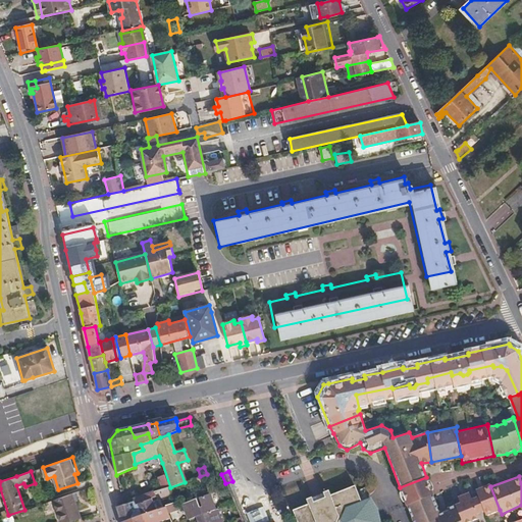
[(400,487),(407,506),(433,496),(426,477),(400,487)]
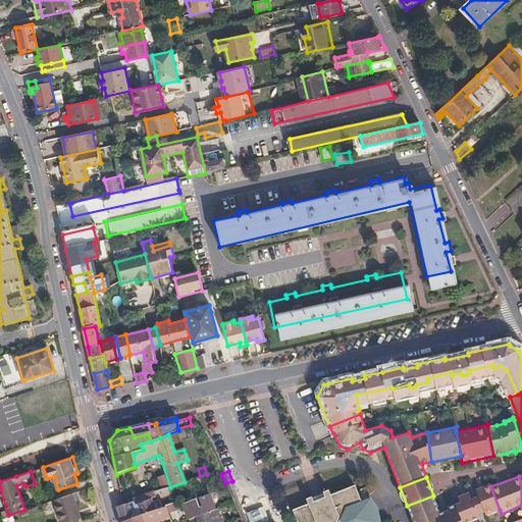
[(485,515),(500,510),(490,486),(489,483),(475,488),(478,497),(483,511),(485,515)]
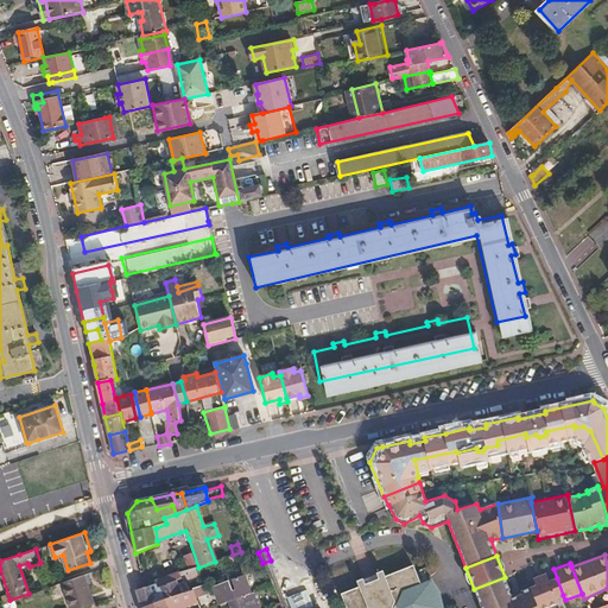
[(381,590),(385,583),(412,572),(420,590),(424,588),(415,565),(385,577),(384,574),(356,584),(359,589),(341,596),(346,607),(350,607),(347,599),(363,590),(371,594),(372,595),(381,593),(381,591),(381,590)]
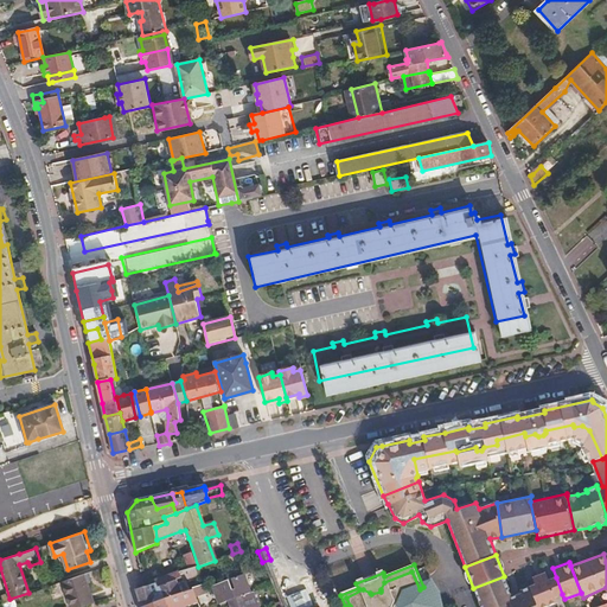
[(197,576),(195,568),(180,573),(181,580),(183,582),(197,576)]
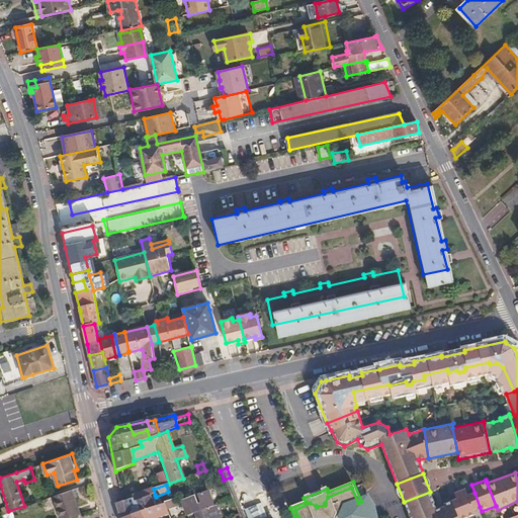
[(372,517),(366,500),(361,501),(358,503),(351,488),(328,497),(325,503),(325,504),(325,505),(317,507),(316,506),(310,503),(295,510),(298,517),(372,517)]
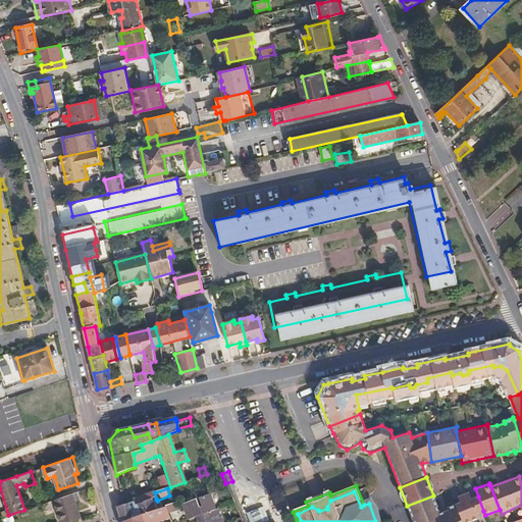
[(151,500),(156,499),(155,492),(133,501),(133,503),(135,506),(151,500)]
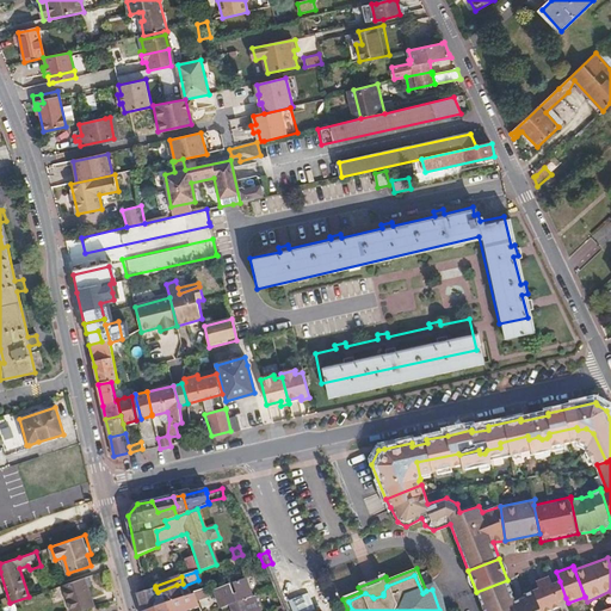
[(566,598),(560,581),(551,584),(549,576),(535,581),(537,588),(532,590),(534,594),(539,610),(550,610),(561,608),(559,602),(566,598)]
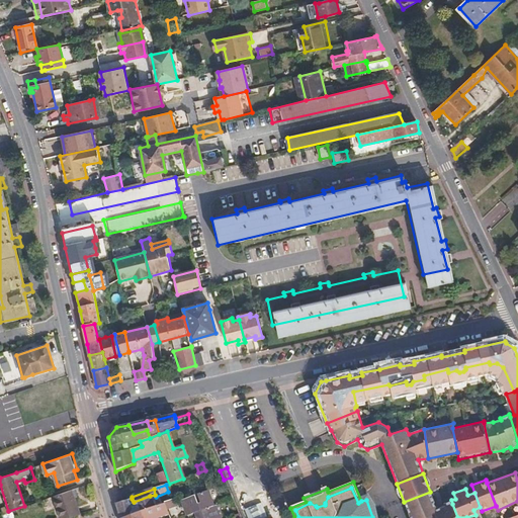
[(67,517),(80,514),(74,496),(72,490),(52,496),(59,517),(67,517)]
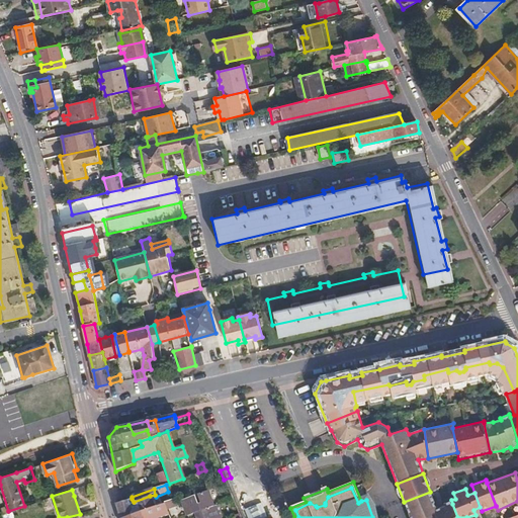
[(212,506),(207,492),(181,500),(187,516),(194,513),(212,506)]
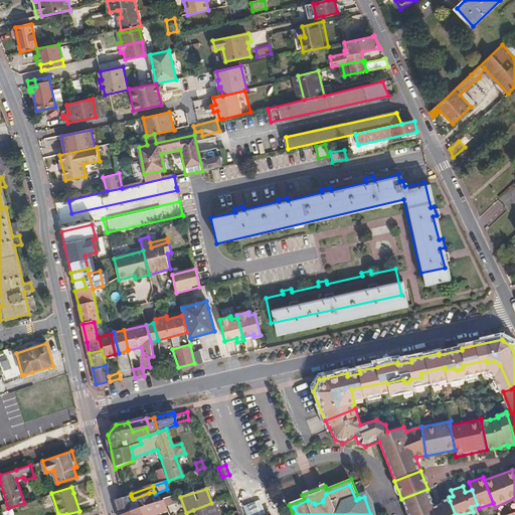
[(455,514),(450,501),(436,506),(427,489),(401,499),(407,514),(455,514)]
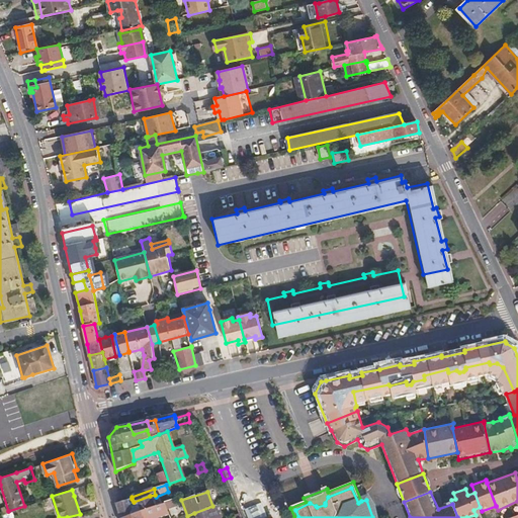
[(123,517),(154,507),(150,496),(134,502),(132,499),(122,502),(116,504),(119,517),(123,517)]
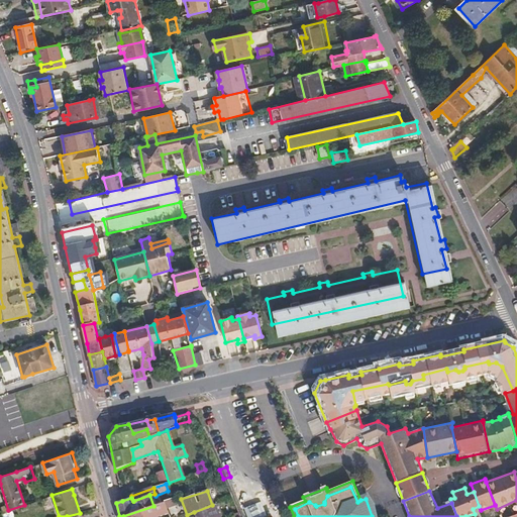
[(166,507),(176,503),(176,500),(174,497),(164,501),(164,503),(166,507)]
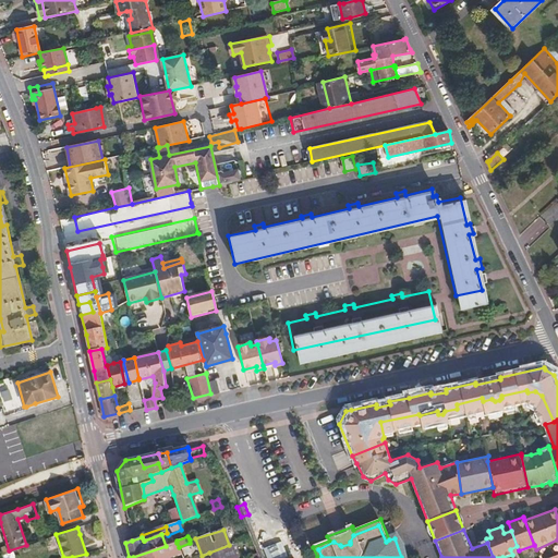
[(168,557),(172,557),(180,554),(181,554),(179,547),(177,543),(167,546),(166,546),(133,557),(168,557)]
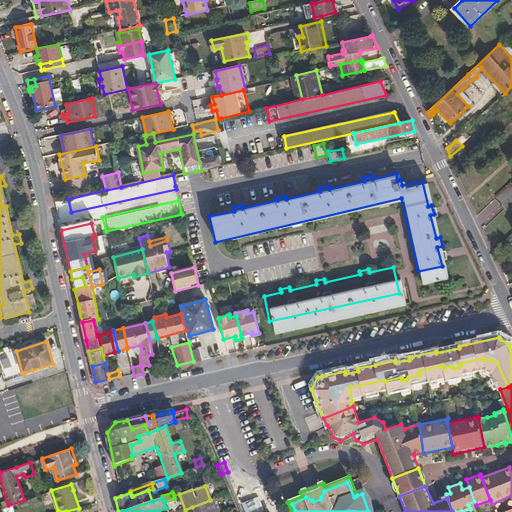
[(215,511),(212,499),(210,500),(192,507),(193,511),(215,511)]
